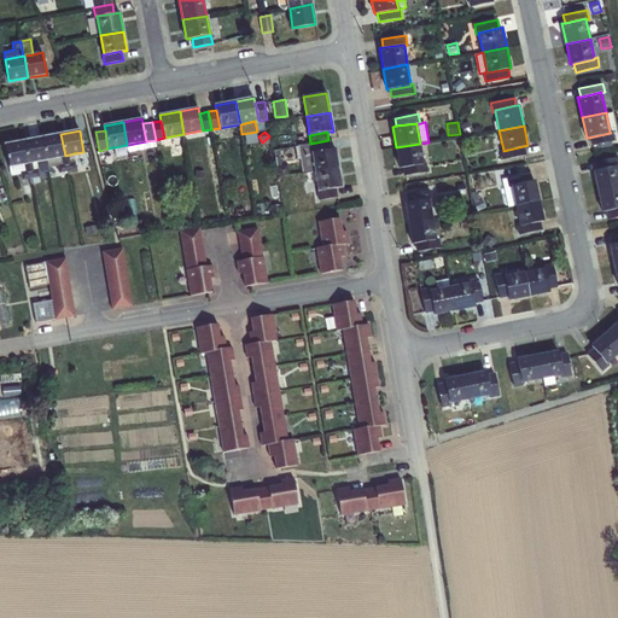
[(611,133),(589,138),(592,146),(614,140),(613,132),(610,132),(611,133)]
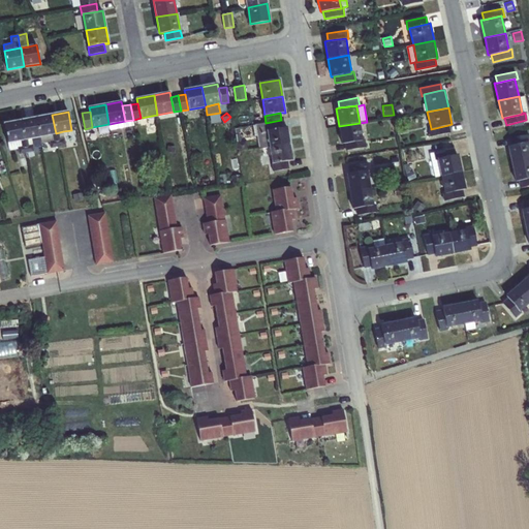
[(39,136),(56,133),(52,115),(36,118),(39,136)]
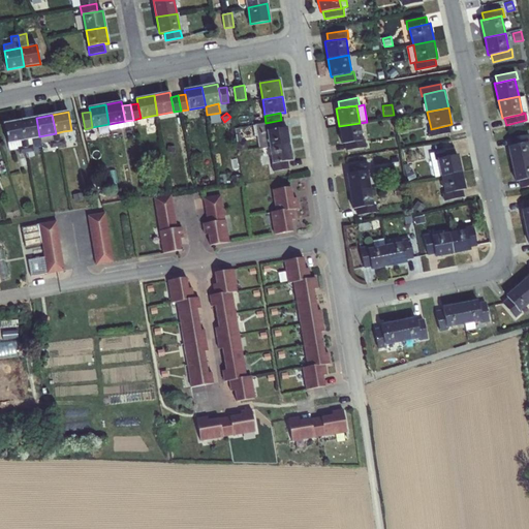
[(24,138),(39,136),(36,118),(21,121),(24,138)]
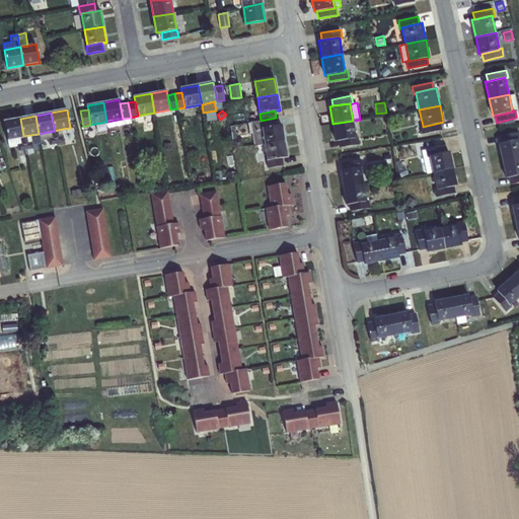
[(131,118),(123,119),(107,122),(108,127),(132,123),(131,118)]
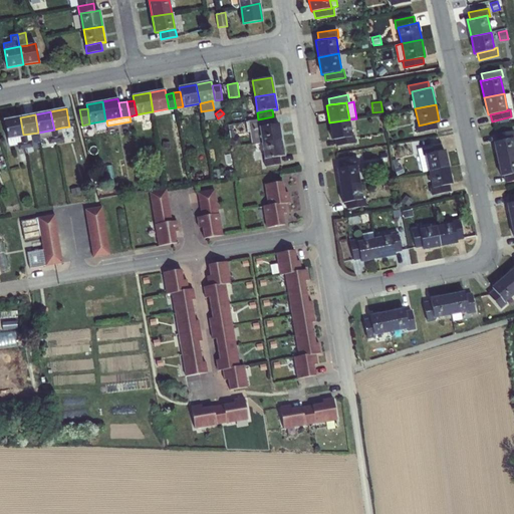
[(274,124),(273,116),(258,119),(248,121),(252,145),(254,144),(262,143),(260,126),(274,124)]
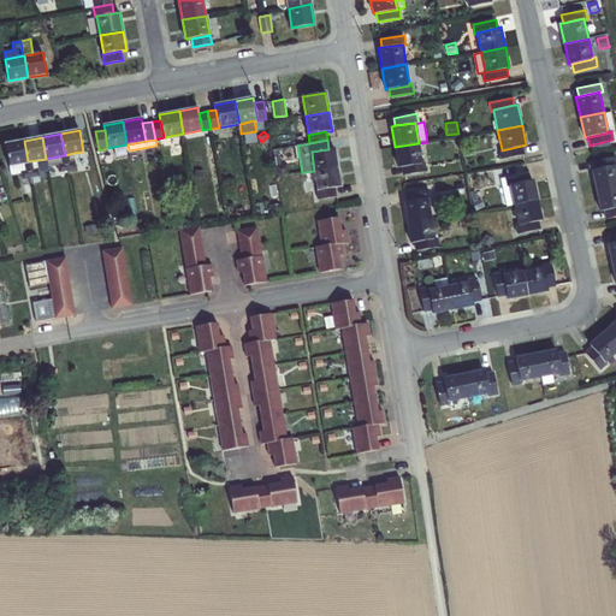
[(9,165),(10,165),(28,161),(24,141),(5,144),(9,165)]
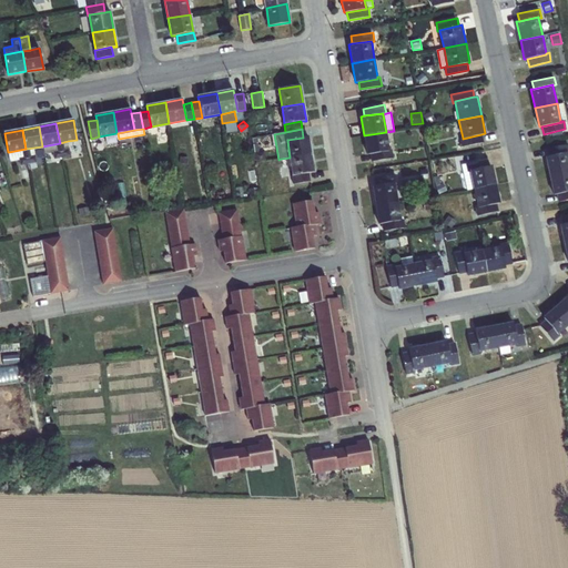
[(386,132),(364,135),(366,154),(369,154),(389,151),(389,150),(386,132)]
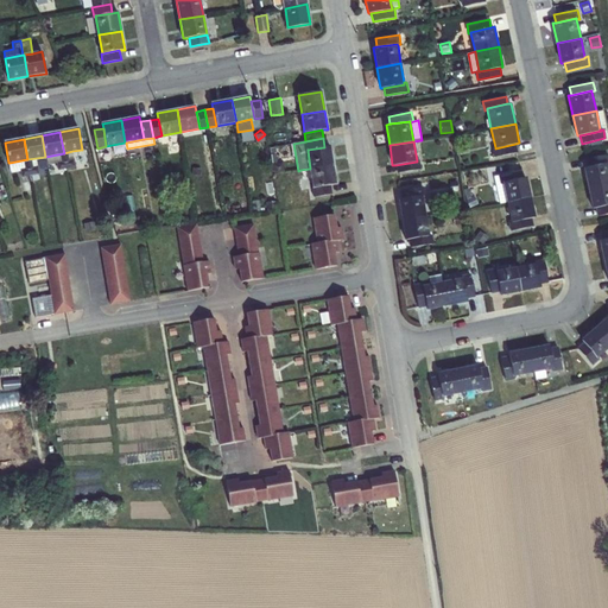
[(515,144),(495,149),(495,147),(493,147),(494,157),(518,152),(515,144)]
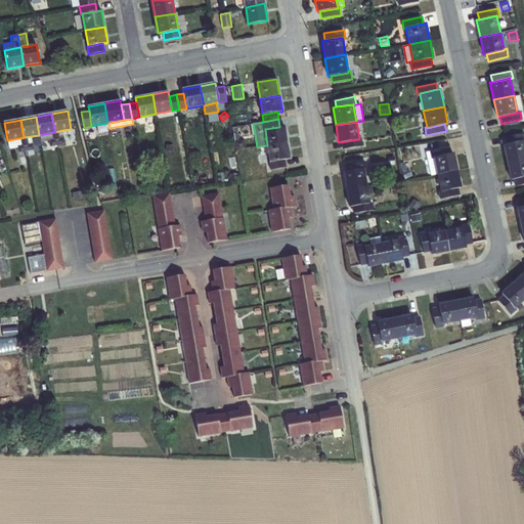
[(393,126),(394,133),(404,131),(403,125),(393,126)]
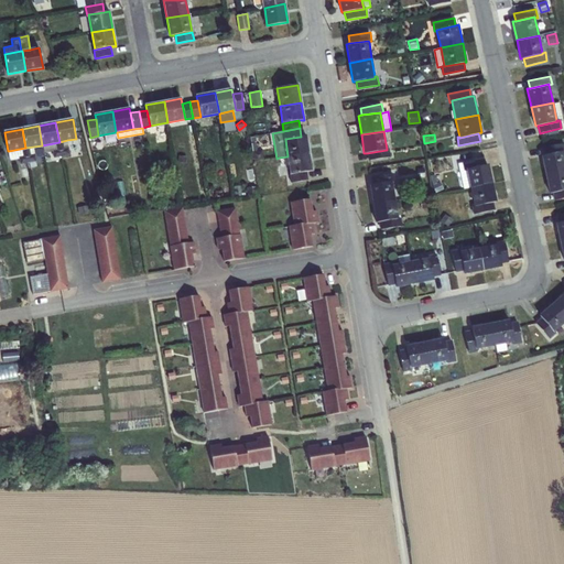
[(255,162),(264,160),(262,150),(257,151),(253,136),(250,136),(255,162)]
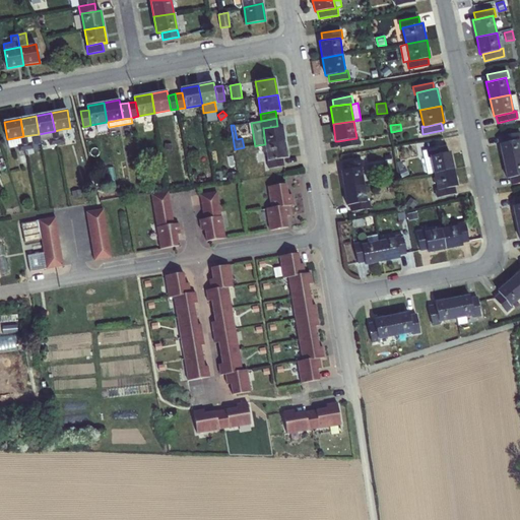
[(277,126),(263,128),(265,144),(284,141),(282,125),(277,126)]
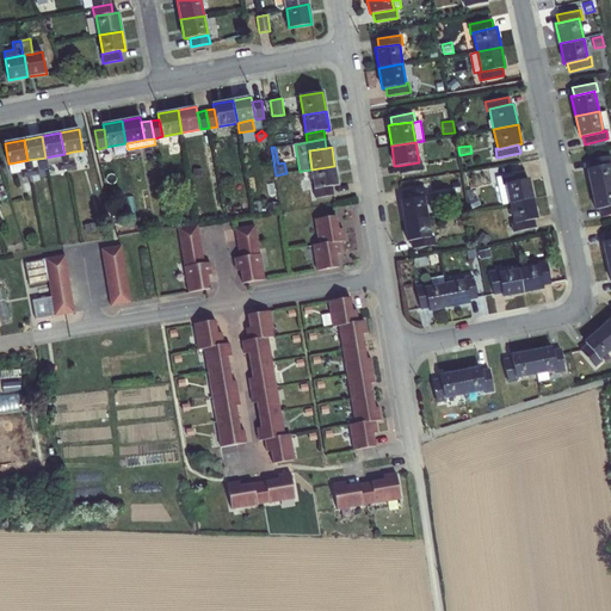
[(73,152),(65,154),(67,170),(75,167),(74,160),(73,152)]
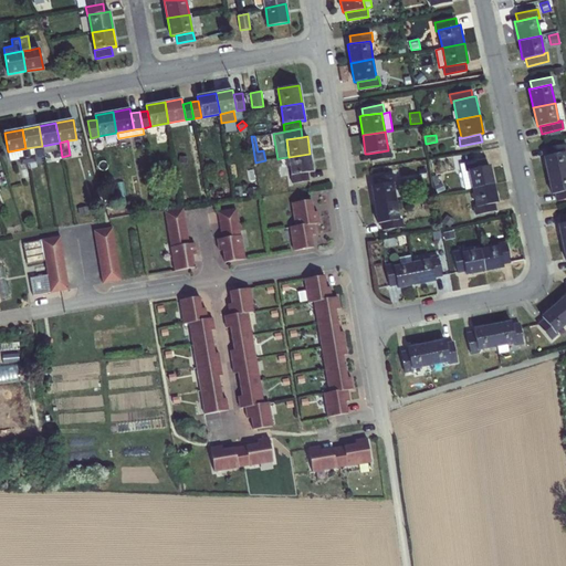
[(54,158),(62,157),(60,143),(42,146),(44,154),(53,152),(54,158)]
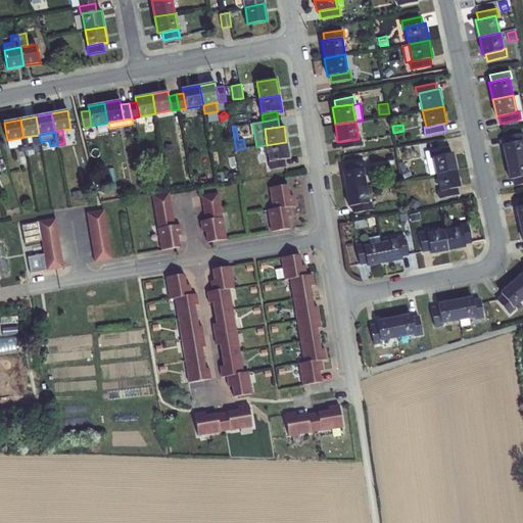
[(522,132),(504,137),(505,144),(522,140),(522,141),(522,132)]
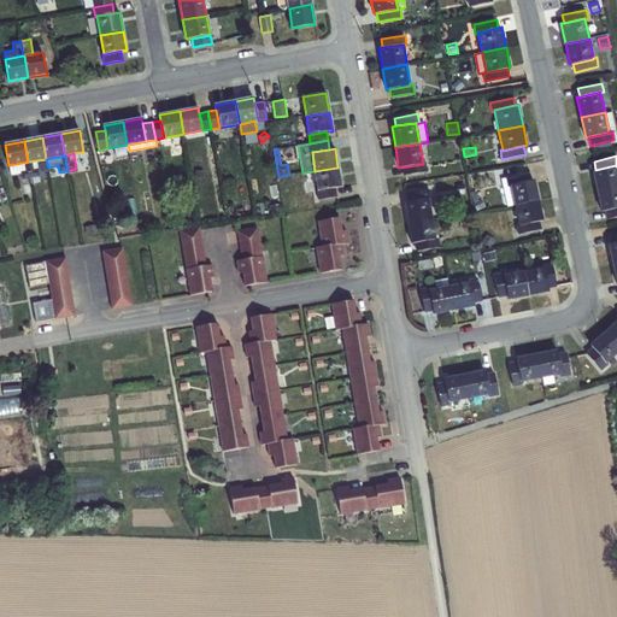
[(48,168),(46,159),(28,162),(30,178),(40,176),(39,169),(48,168)]
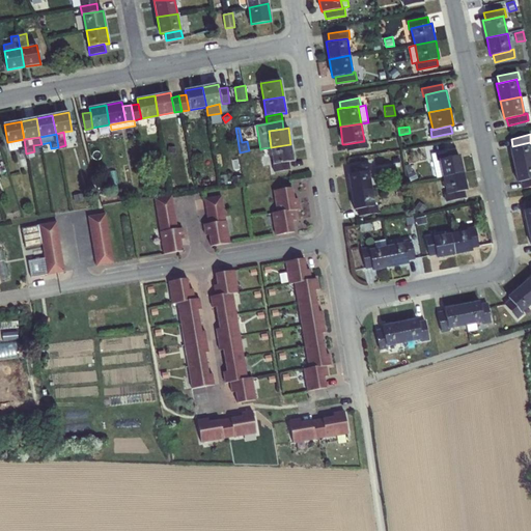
[(26,154),(24,139),(8,142),(9,150),(18,148),(19,155),(26,154)]
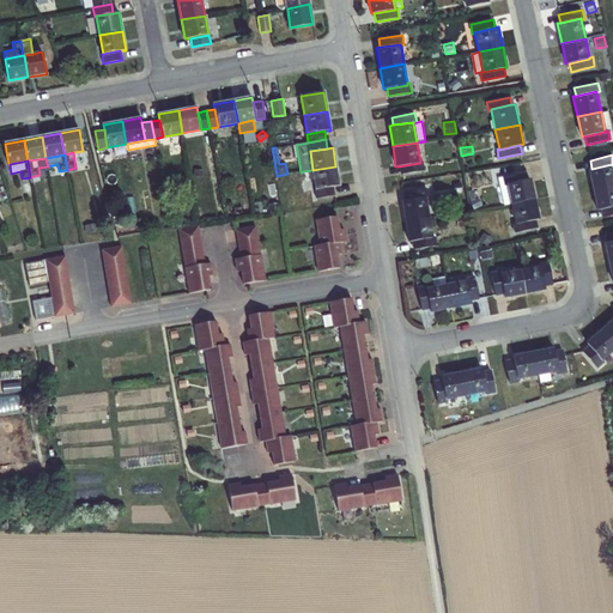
[(420,163),(399,167),(400,175),(424,171),(423,162),(420,162),(420,163)]
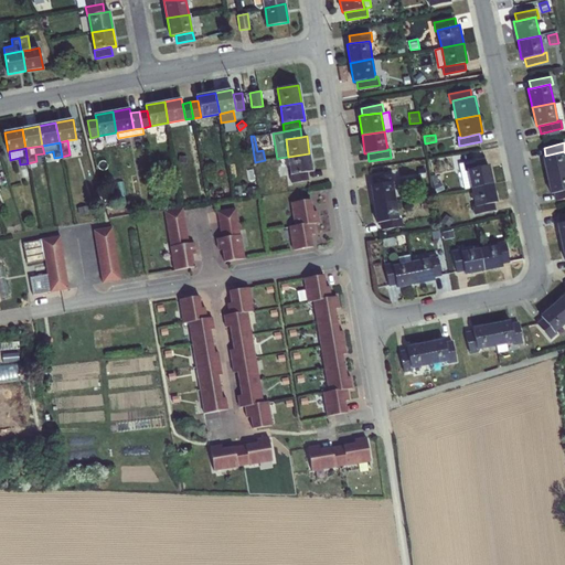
[(545,156),(542,156),(546,176),(564,170),(564,155),(564,152),(564,151),(545,156)]
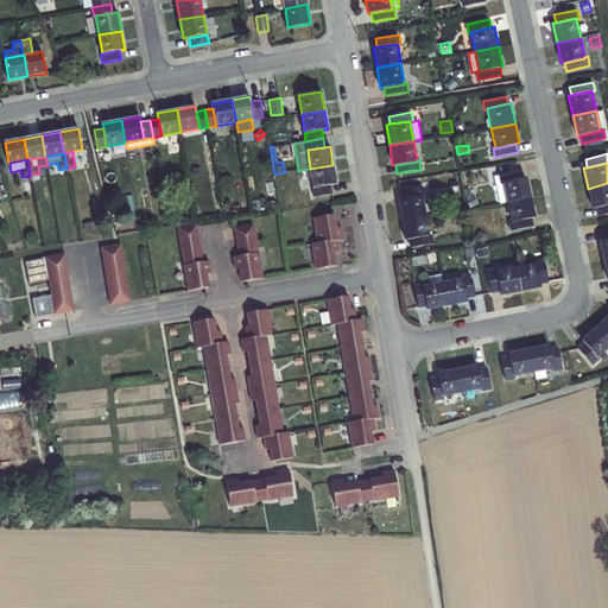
[(310,169),(311,178),(314,188),(331,185),(336,184),(333,165),(310,169)]
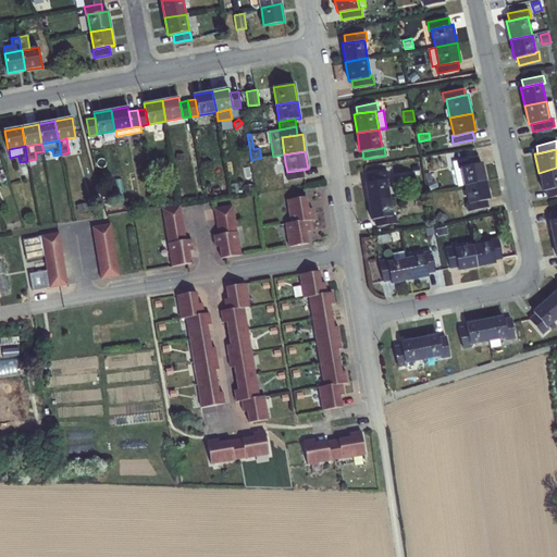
[(285,163),(284,155),(275,156),(277,165),(285,163)]
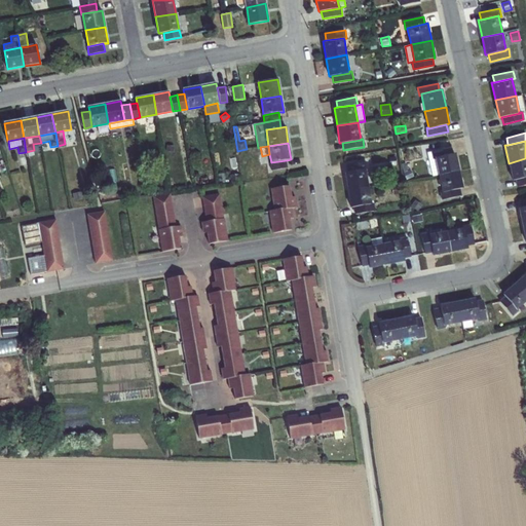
[(439,175),(435,157),(453,154),(451,147),(430,151),(431,152),(427,152),(433,176),(439,175)]
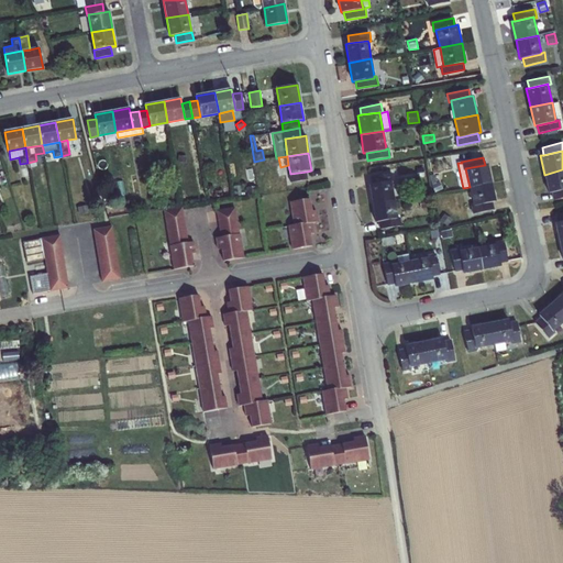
[(470,187),(492,183),(487,164),(485,165),(465,168),(470,187)]
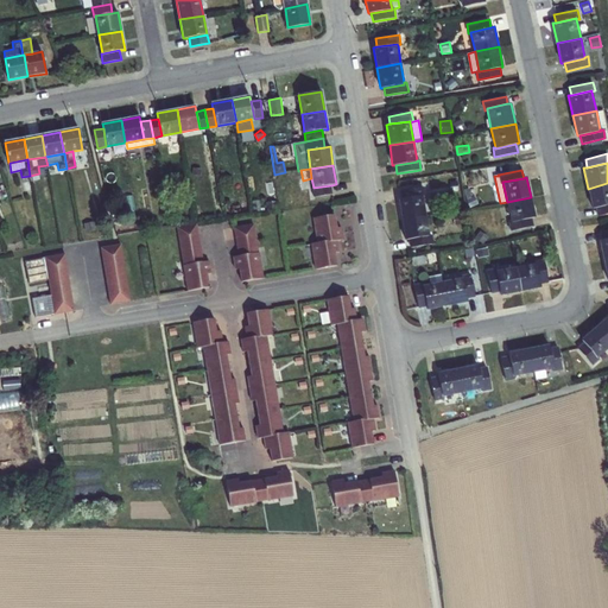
[(21,183),(24,194),(32,192),(30,181),(21,183)]
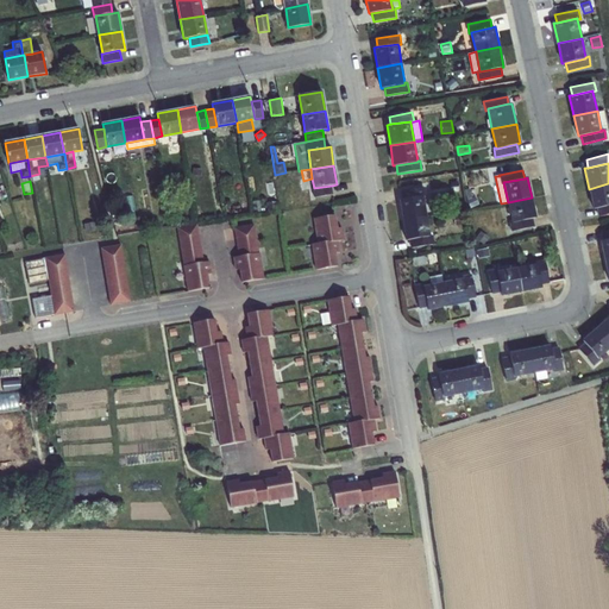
[(608,183),(589,189),(594,208),(597,208),(608,205),(608,183)]
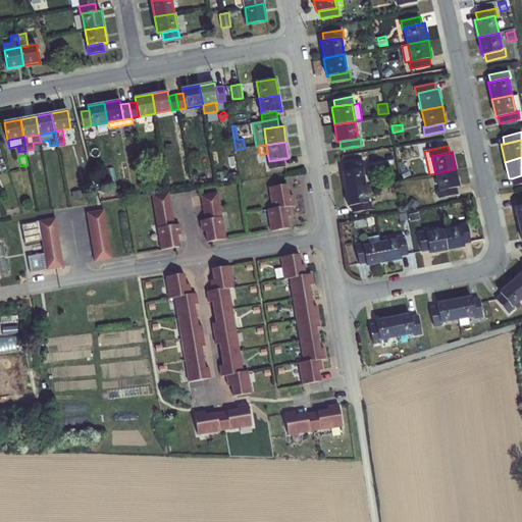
[(285,166),(284,159),(269,161),(268,161),(269,169),(285,166)]
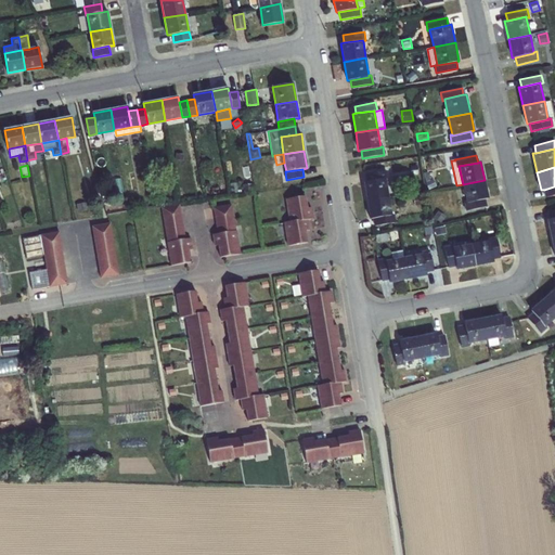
[(365,173),(366,181),(386,178),(386,179),(388,179),(387,170),(365,173)]
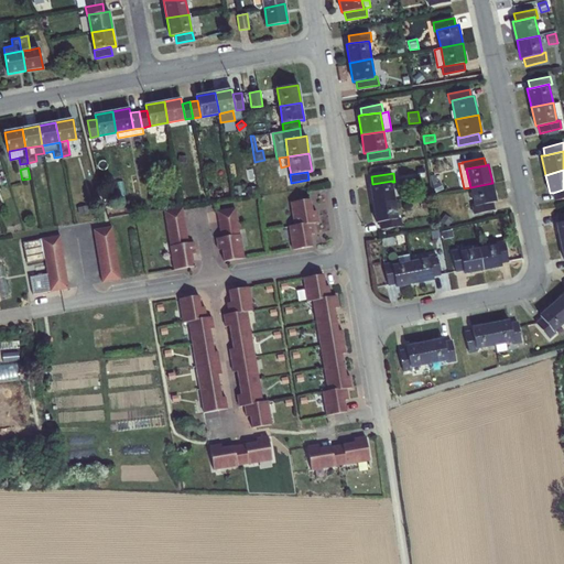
[(394,199),(392,182),(392,181),(372,184),(369,185),(372,204),(394,199)]
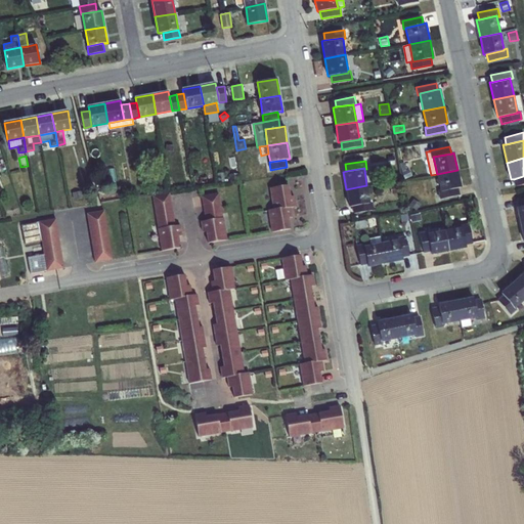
[(401,172),(404,179),(412,175),(408,169),(401,172)]
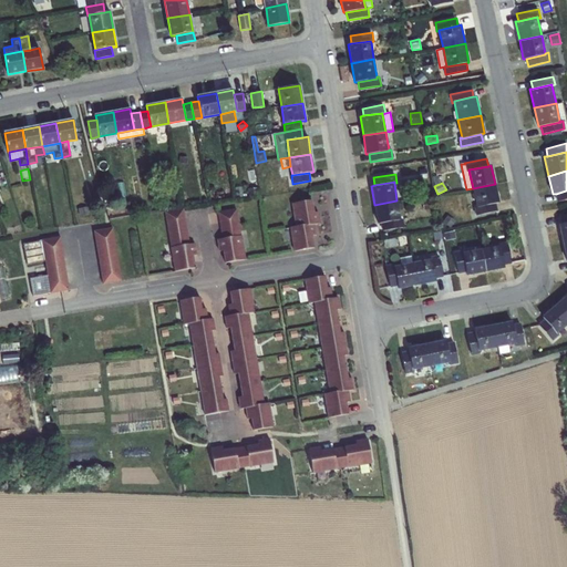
[(473,188),(476,206),(477,207),(496,203),(500,203),(495,184),(473,188)]
